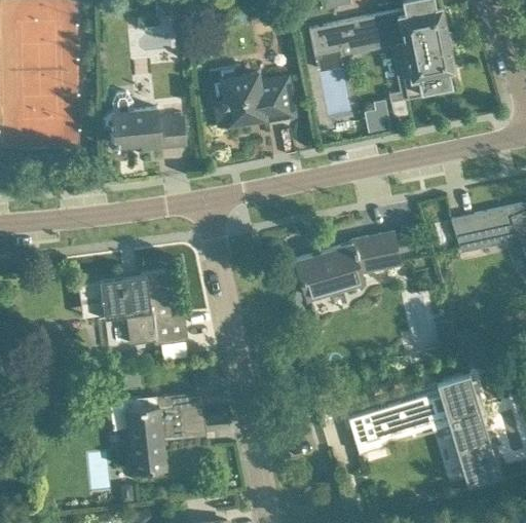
[(401,0),(404,9),(333,25),(308,30),(313,57),(338,51),(340,57),(403,44),(406,58),(399,60),(406,97),(389,101),(389,102),(455,88),(451,68),(453,67),(449,48),(440,50),(437,37),(441,36),(433,0),(401,0)]
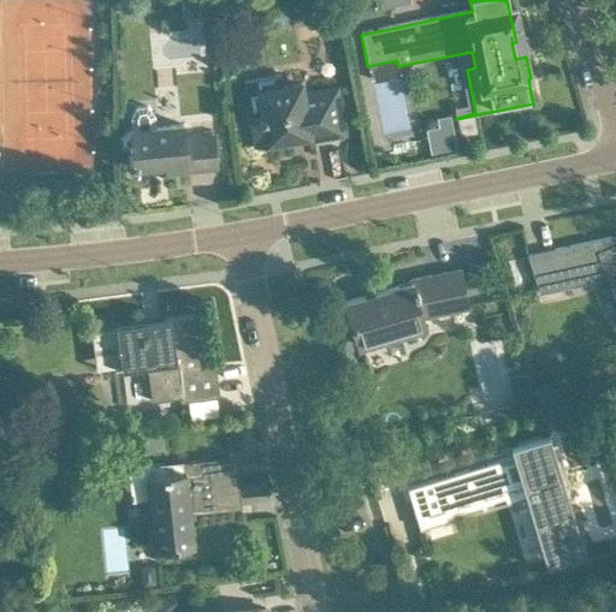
[(255,146),(246,147),(246,148),(307,138),(308,143),(344,137),(336,91),(301,97),(300,85),(259,93),(264,119),(250,120),(255,146)]
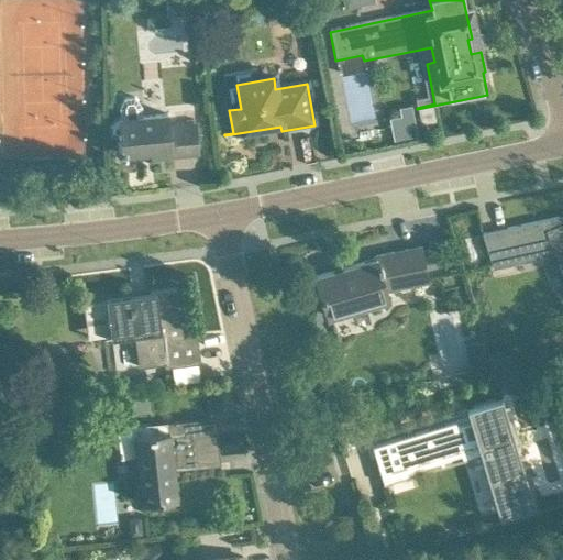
[(168,118),(143,120),(141,108),(134,100),(124,101),(119,111),(120,122),(116,122),(108,128),(110,138),(116,141),(122,143),(123,157),(167,153),(168,160),(198,156),(196,128),(169,130),(168,118)]
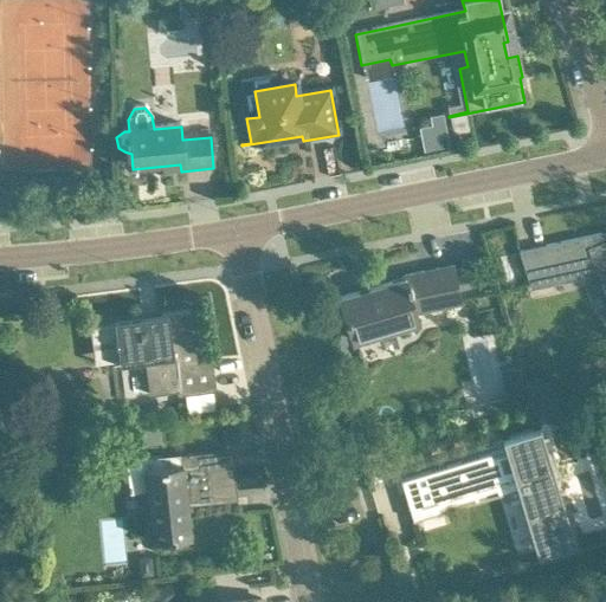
[(605,243),(604,245),(600,237),(520,254),(532,291),(597,277),(605,298),(605,243)]
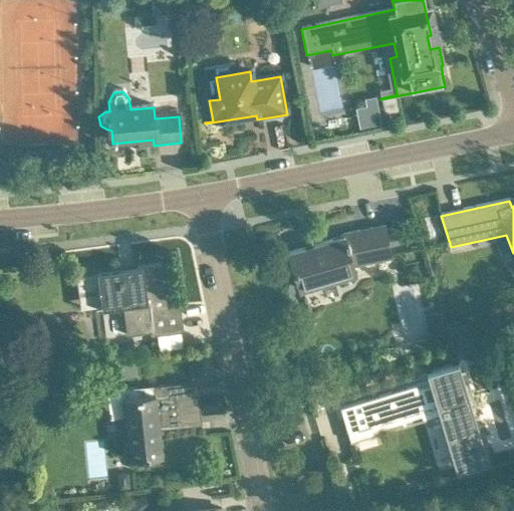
[(288,258),(284,259),(287,269),(292,268),(298,291),(356,275),(354,267),(390,260),(382,227),(342,236),(343,238),(287,254),(288,258)]
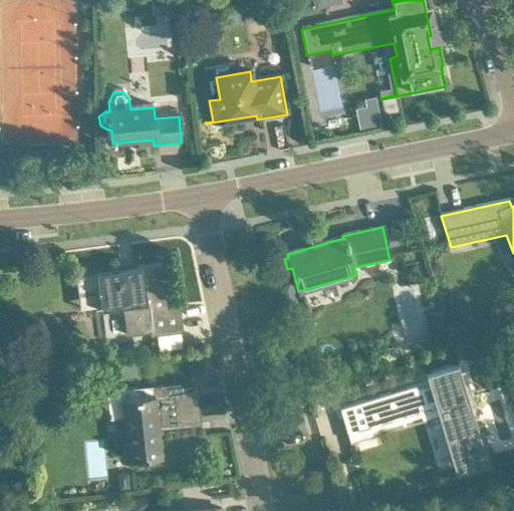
[(161,265),(99,276),(105,309),(147,304),(151,339),(185,333),(181,307),(168,309),(161,265)]
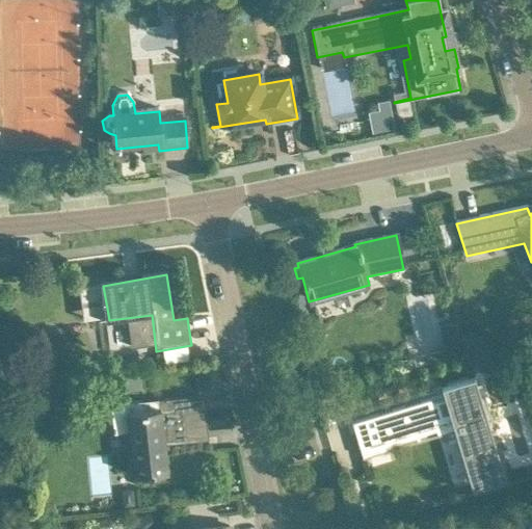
[(503,479),(473,378),(445,388),(447,395),(354,423),(362,449),(390,441),(391,445),(456,425),(475,487),(503,479)]
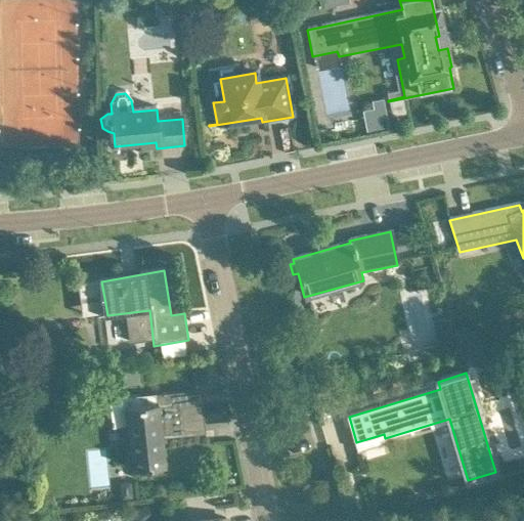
[(199,394),(168,397),(142,400),(110,394),(113,430),(126,429),(131,471),(165,468),(161,432),(203,427),(199,394)]
